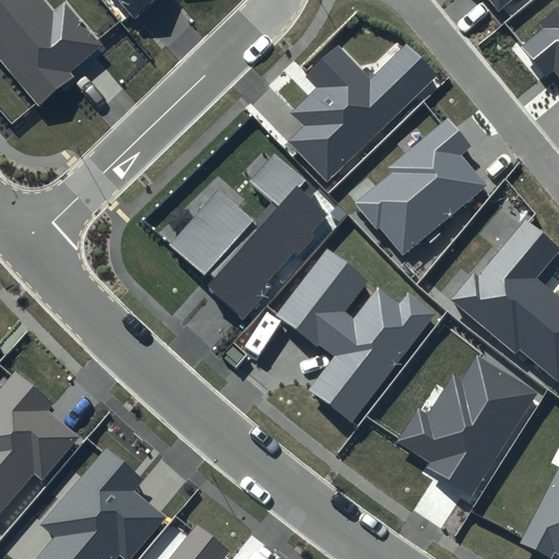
[(51,13),(40,0),(0,0),(0,58),(37,104),(70,76),(67,72),(100,44),(66,1),(51,13)]
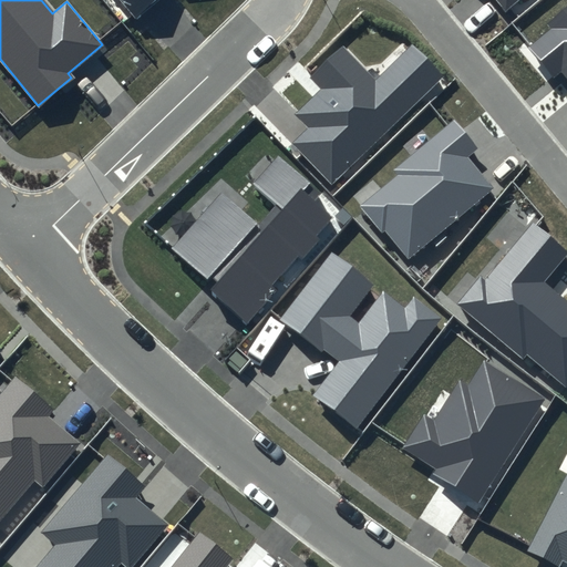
[(121,0),(135,17),(155,0),(121,0)]
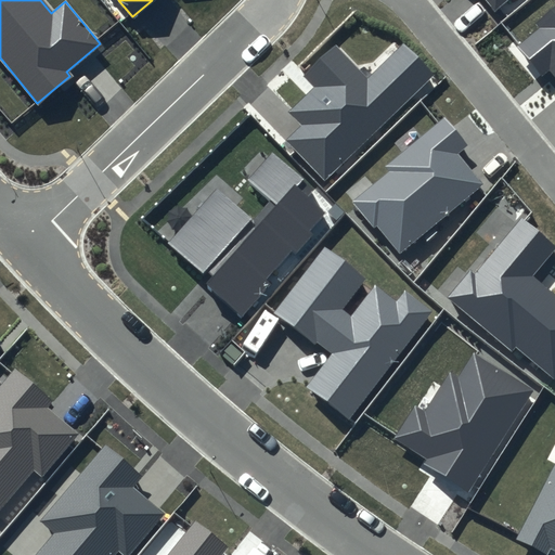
[(486,0),(494,9),(504,0),(486,0)]
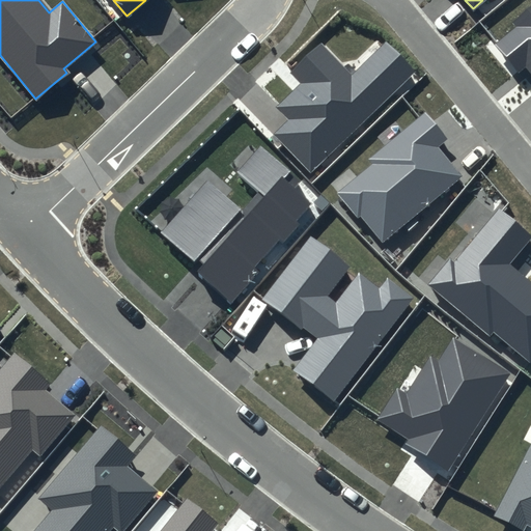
[(530,9),(514,23),(518,26),(494,46),(519,76),(526,70),(530,76),(530,9)]
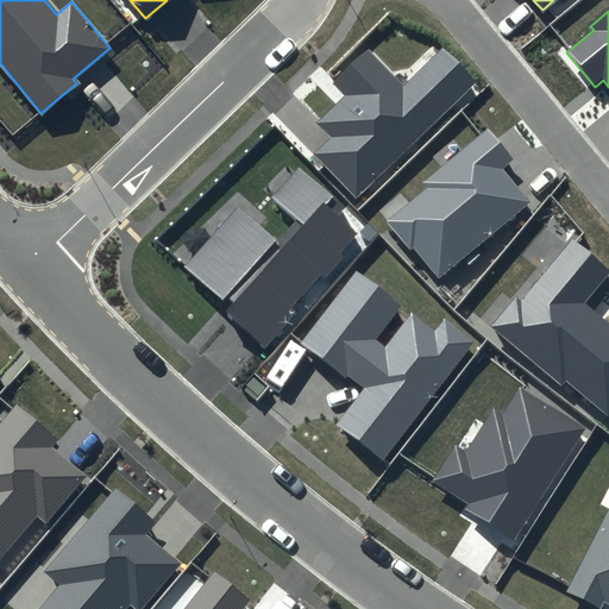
[(369,50),(333,83),(345,96),(316,124),(331,138),(314,155),(356,198),(477,83),(443,46),(402,85),(369,50)]
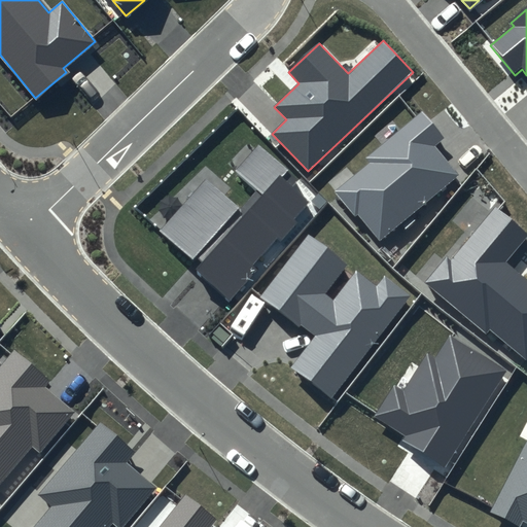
[(444,139),(421,111),(364,157),(370,165),(338,191),(379,241),(458,176),(433,146),(444,139)]
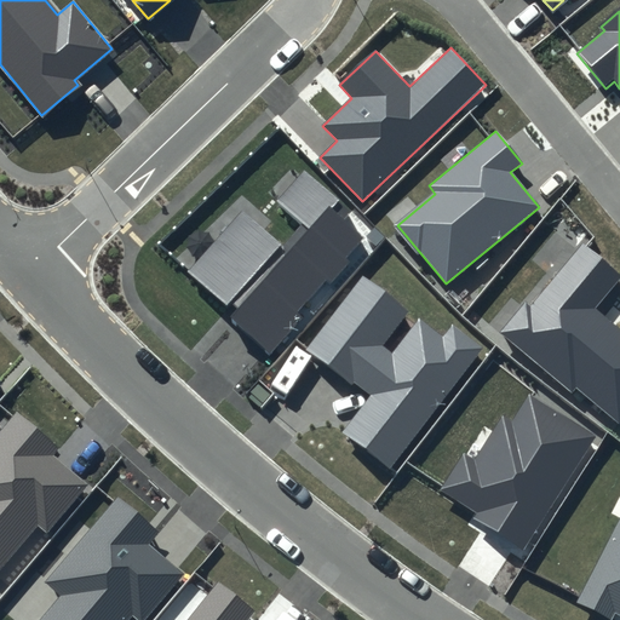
[(346,205),(304,168),(276,200),(311,230),(290,254),(242,213),(191,271),(236,311),(231,317),(270,351),(302,317),(296,313),(325,280),(329,285),(351,260),(348,257),(365,237),(338,213),(346,205)]
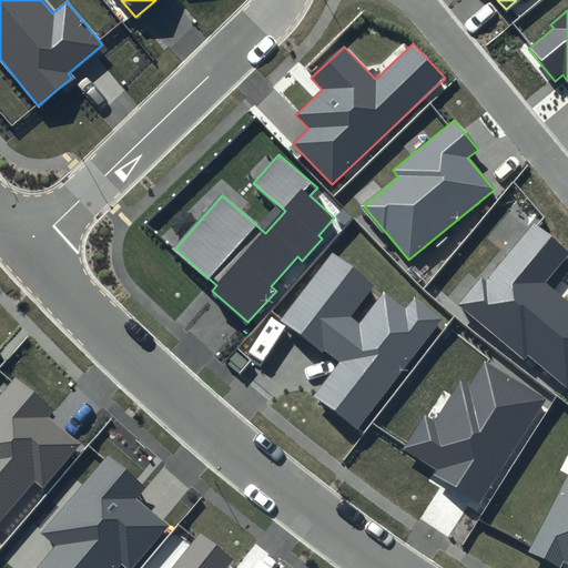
[(567,254),(567,252),(534,225),(488,282),(482,276),(457,305),(566,393),(567,389),(567,301),(545,283),(567,254)]
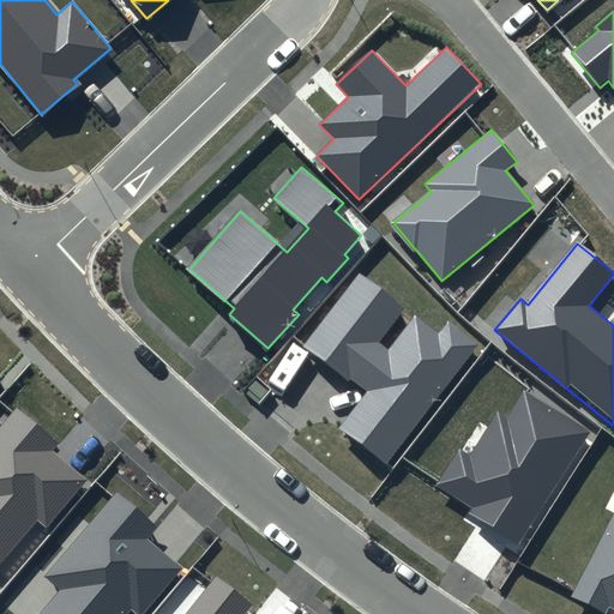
[(405,308),(359,274),(304,347),(366,393),(338,428),(385,464),(476,345),(446,323),(439,332),(416,315),(390,351),(379,343),(405,308)]
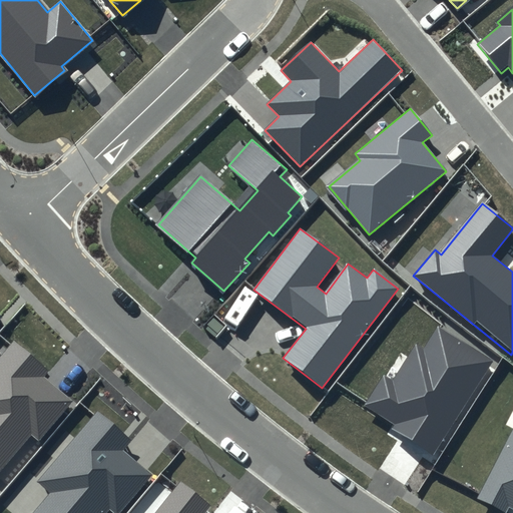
[(491,362),(438,329),(425,351),(416,345),(394,380),(385,374),(365,407),(393,424),(390,429),(433,456),(491,362)]
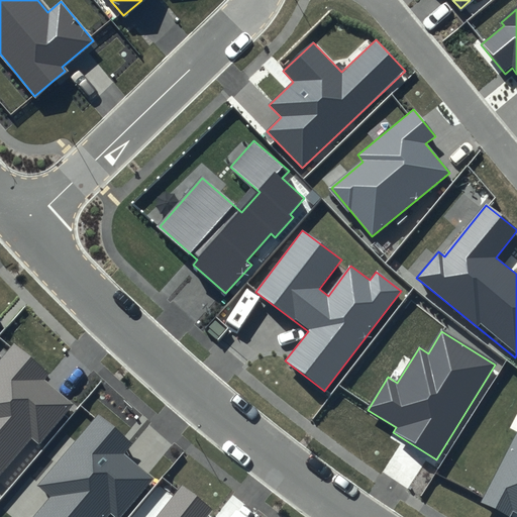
[(50,373),(13,341),(0,356),(0,474),(31,437),(39,444),(74,404),(44,380),(50,373)]
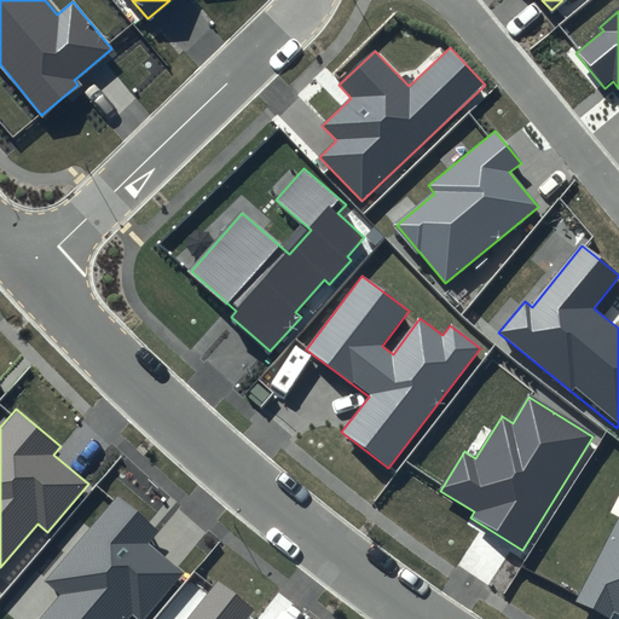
[(158,531),(119,496),(46,580),(61,594),(39,618),(127,618),(132,614),(137,618),(143,618),(184,572),(149,542),(158,531)]
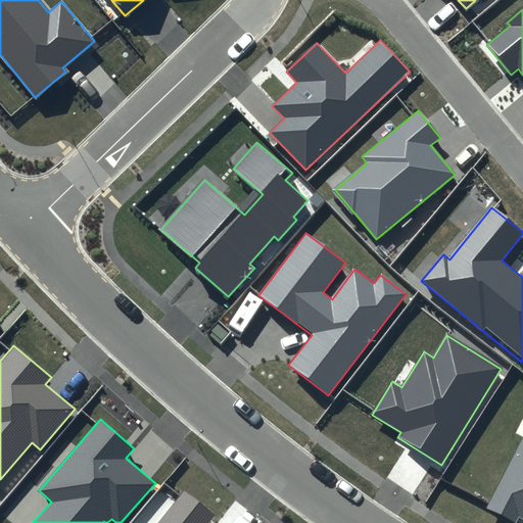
[(522,432),(483,509),(510,522),(516,522),(520,517),(522,518),(522,432)]
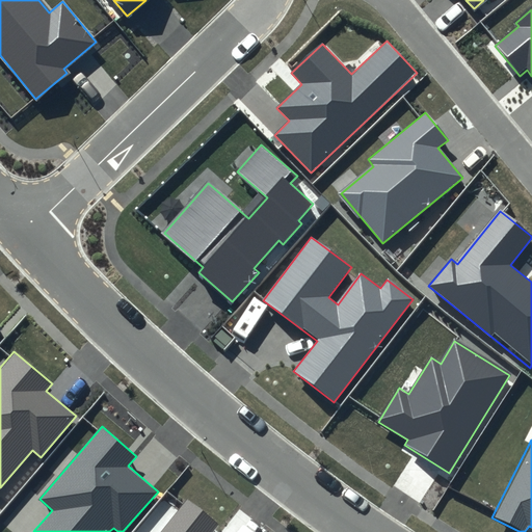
[(212,531),(219,525),(187,500),(161,531),(212,531)]
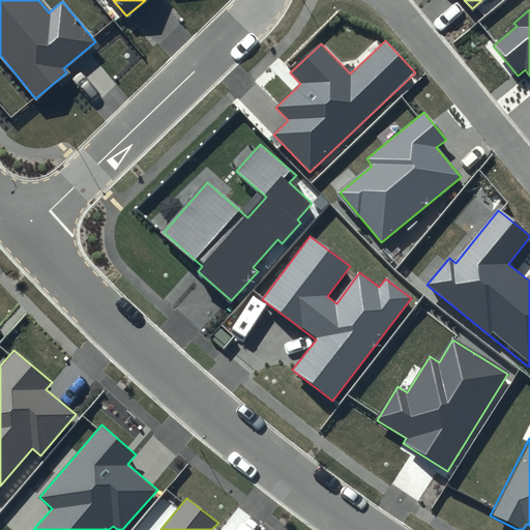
All buildings are outlined.
